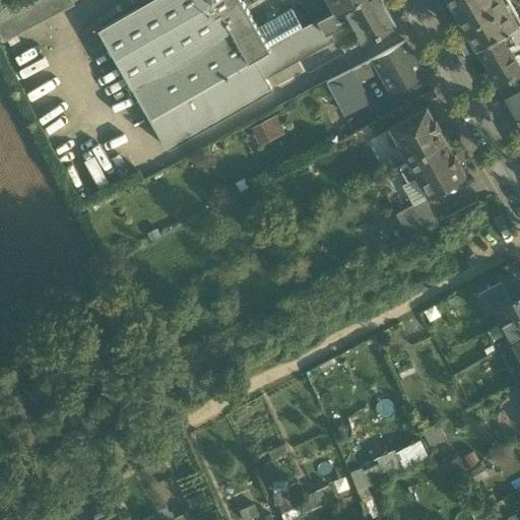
[(172,108),(250,63),(221,14),(215,18),(207,4),(209,2),(207,0),(150,0),(100,29),(150,120),(172,108)]
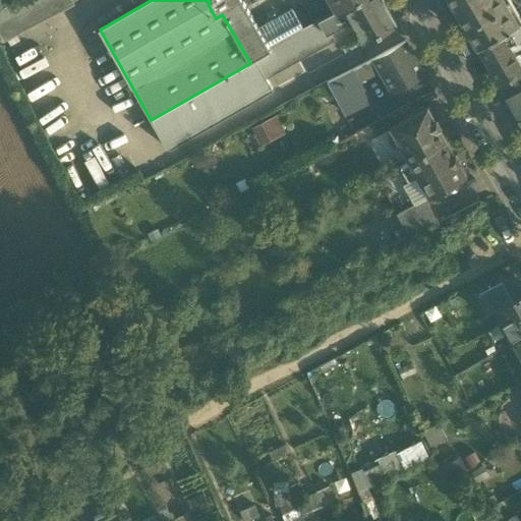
[(208,0),(210,2),(208,4),(216,18),(222,14),(250,63),(255,60),(271,51),(269,47),(257,29),(258,27),(243,1),(241,0),(208,0)]
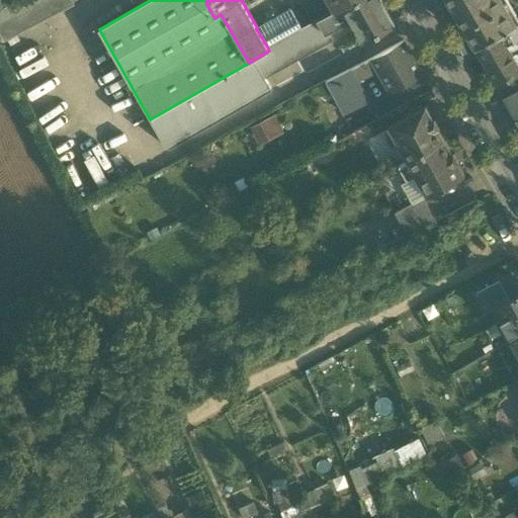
[(379,0),(355,0),(336,11),(318,20),(325,33),(328,32),(345,22),(344,19),(348,18),(362,44),(395,25),(379,0)]
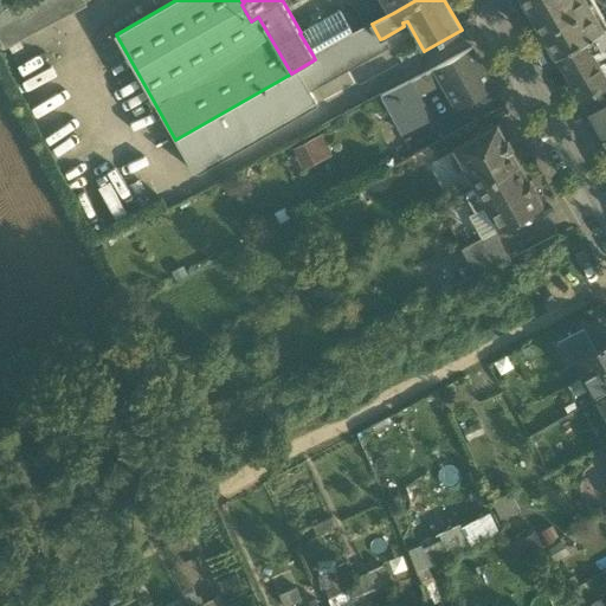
[(385,0),(393,13),(416,0),(385,0)]
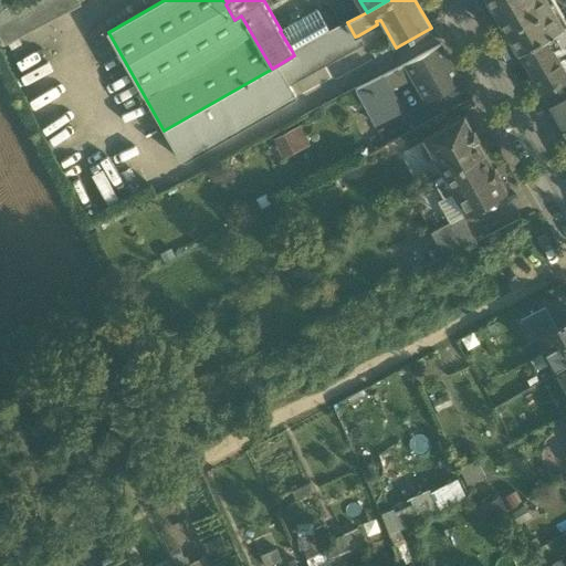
[(504,0),(494,7),(521,52),(546,37),(564,27),(548,0),(504,0)]
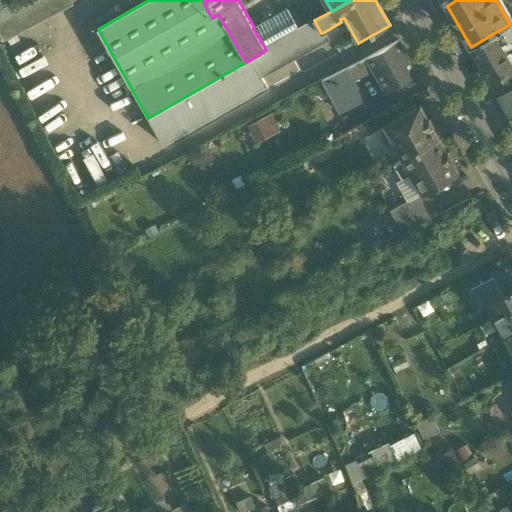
[(253,28),(264,46),(281,38),(284,36),(298,29),(287,9),(254,27),(253,28)]
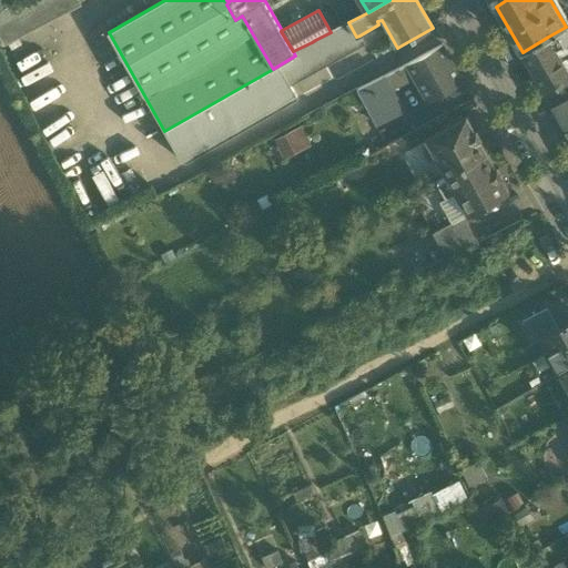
[(312,42),(325,66),(364,44),(359,36),(356,37),(348,22),(331,32),(315,40),(312,42)]
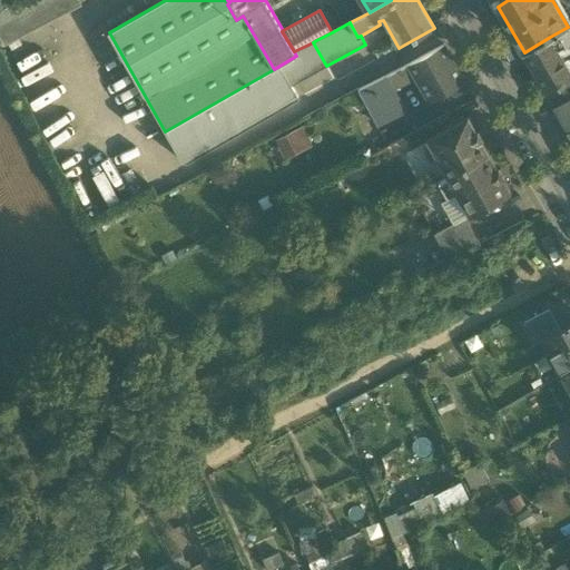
[(569,25),(568,27),(550,37),(558,50),(569,42),(569,25)]
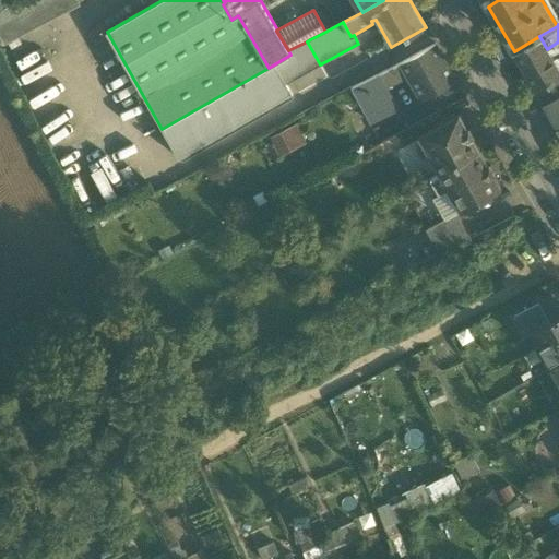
[(558,71),(547,49),(539,36),(514,51),(537,92),(542,88),(558,78),(558,71)]
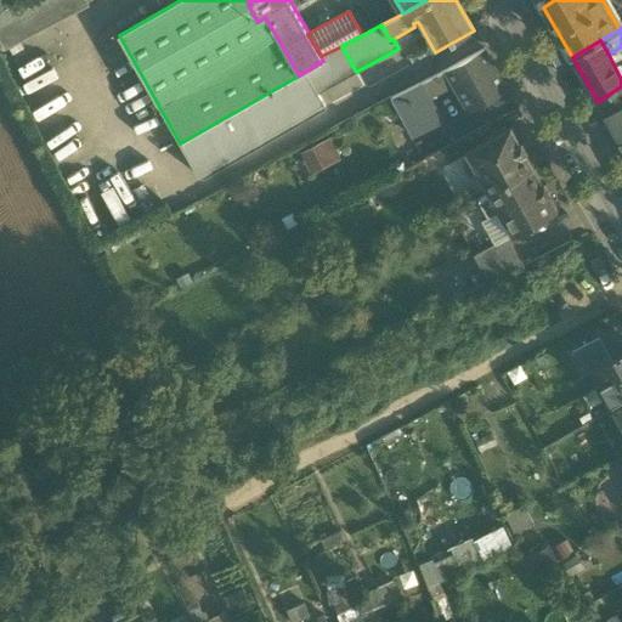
[(356,72),(341,46),(321,56),(323,61),(305,72),(317,94),(356,72)]
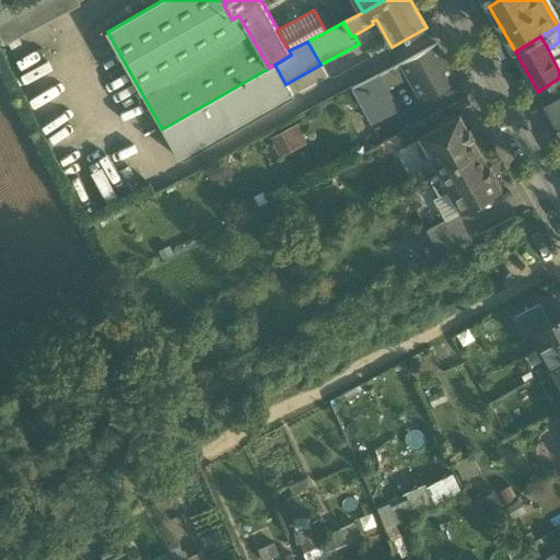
[(407,73),(422,101),(457,81),(436,44),(401,63),(407,73)]
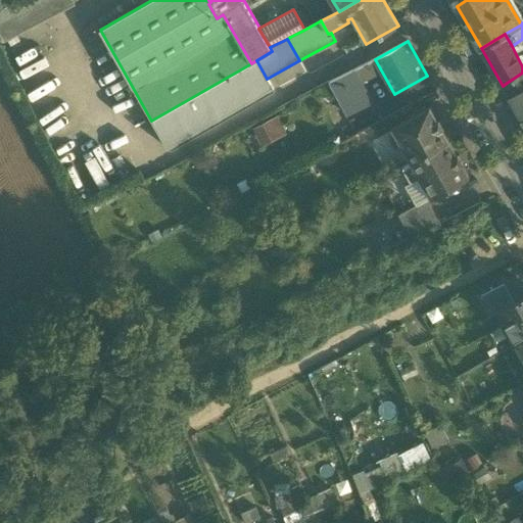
[(340,77),(359,110),(373,103),(361,80),(380,68),(375,59),(340,77)]
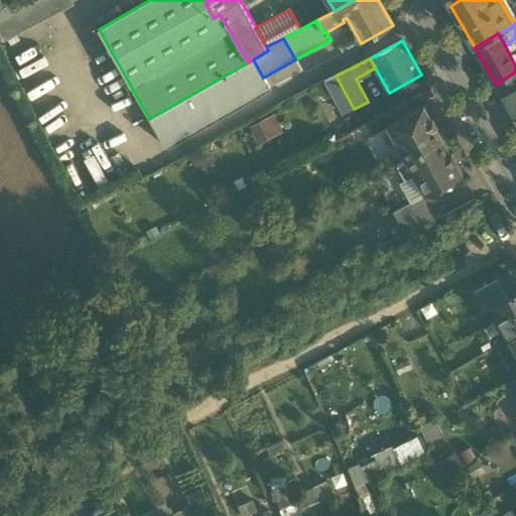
[(248,62),(170,107),(186,137),(270,89),(263,78),(253,59),(248,62)]
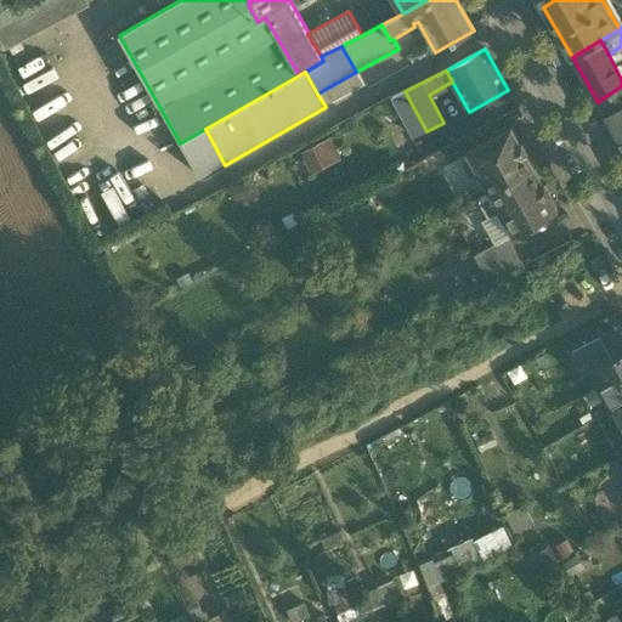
[(621,86),(603,99),(612,114),(621,108),(621,86)]
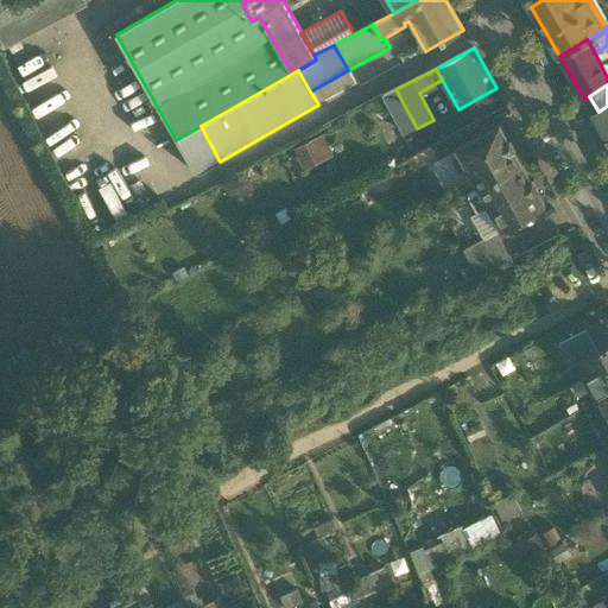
[(396,89),(382,96),(403,135),(417,128),(396,89)]
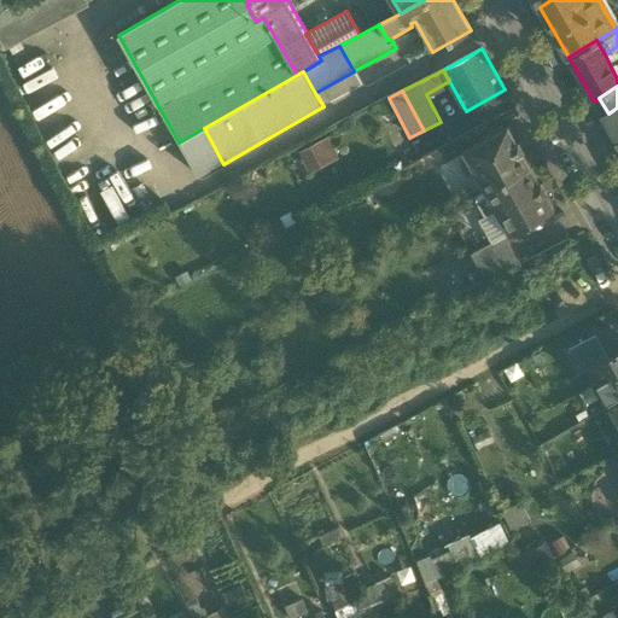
[(617,141),(617,140),(617,108),(608,114),(602,117),(617,141)]
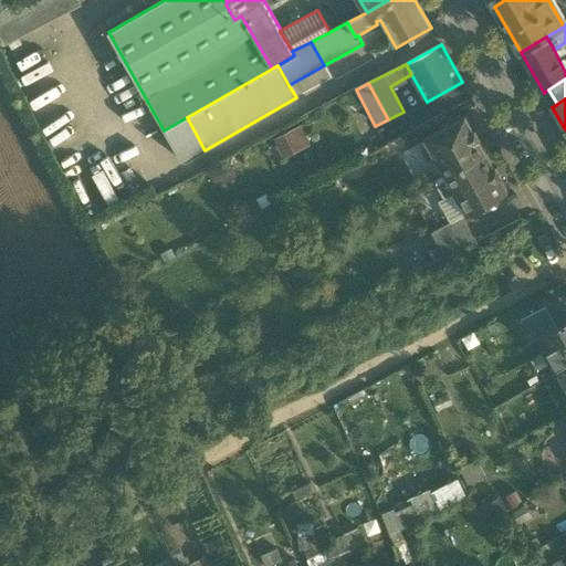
[(425,139),(446,177),(486,154),(479,140),(480,139),(475,129),(473,130),(465,116),(441,129),(425,138),(425,139)]
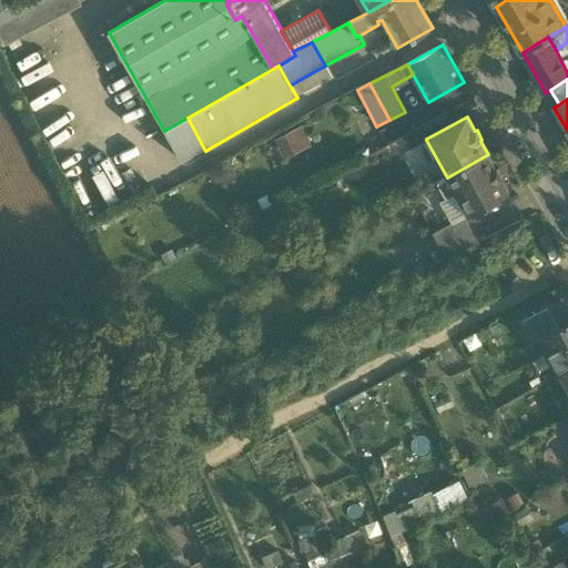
[(185,162),(205,151),(188,118),(164,131),(183,162),(185,162)]
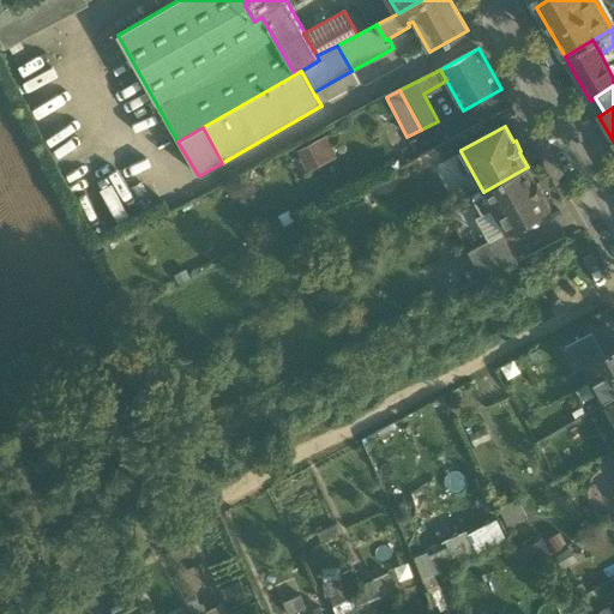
[(431,152),(438,164),(461,151),(461,150),(479,140),(474,130),(431,152)]
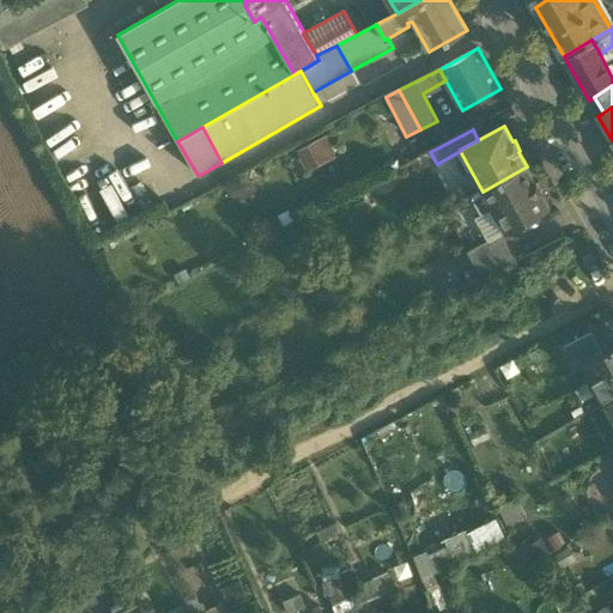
[(326,135),(296,151),(308,174),(338,158),(326,135)]
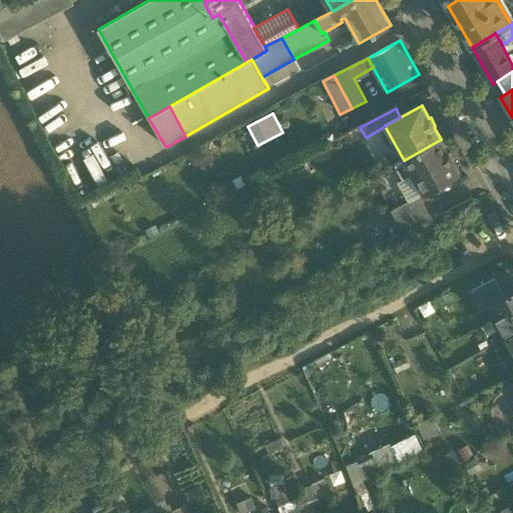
[(448,152),(441,139),(404,160),(412,174),(422,193),(423,194),(460,174),(453,161),(454,160),(449,151),(448,152)]
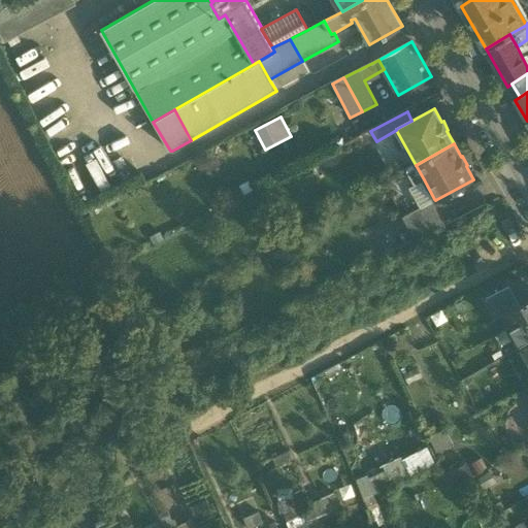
[(415,185),(424,179),(416,165),(406,170),(407,170),(406,171),(415,185)]
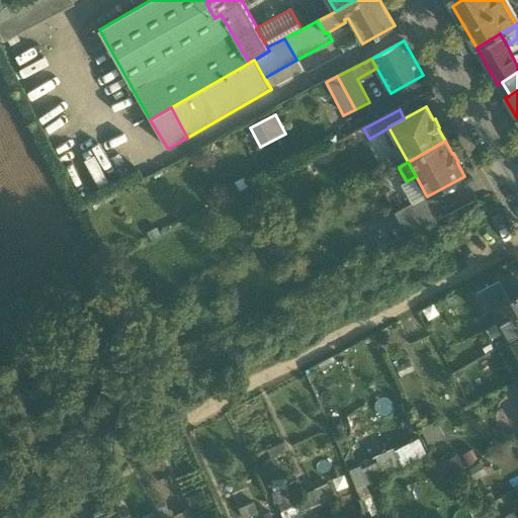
[(423,197),(426,195),(416,176),(407,181),(402,184),(412,203),(423,197)]
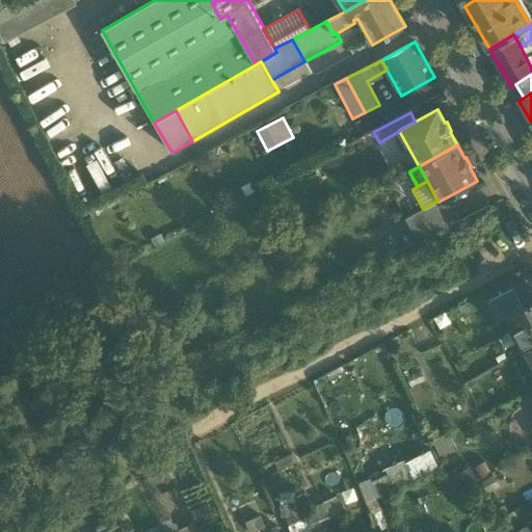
[(405,218),(419,242),(448,228),(434,203),(423,209),(405,218)]
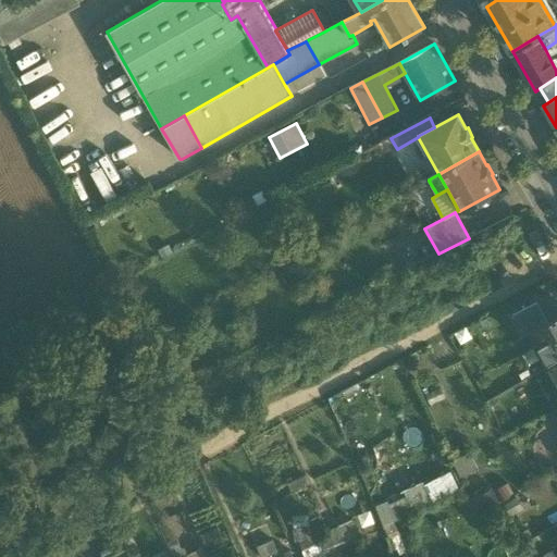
[(536,302),(512,314),(524,336),(531,332),(547,323),(536,302)]
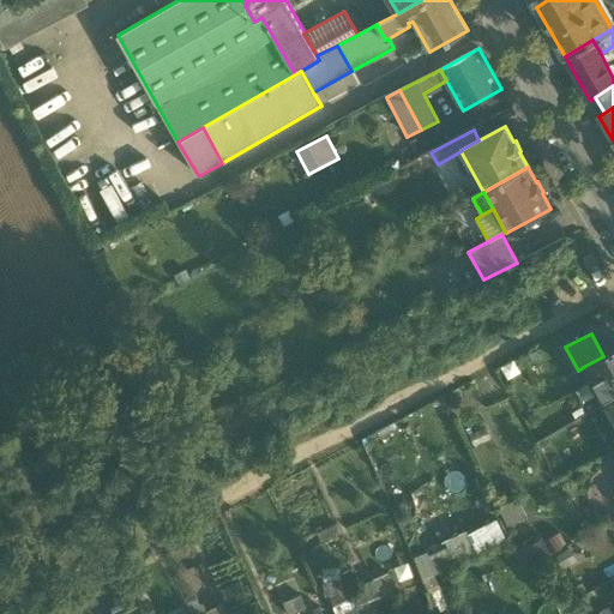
[(585,366),(607,404),(613,399),(613,349),(603,356),(585,366)]
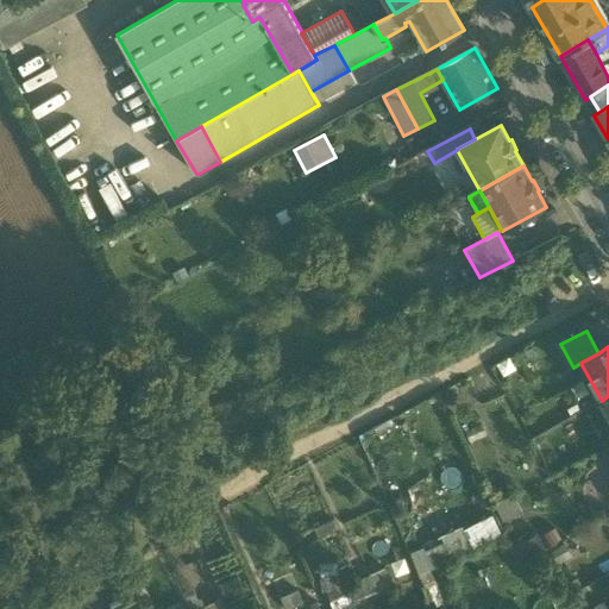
[(606,449),(608,447),(608,446),(608,413),(604,406),(588,415),(606,449)]
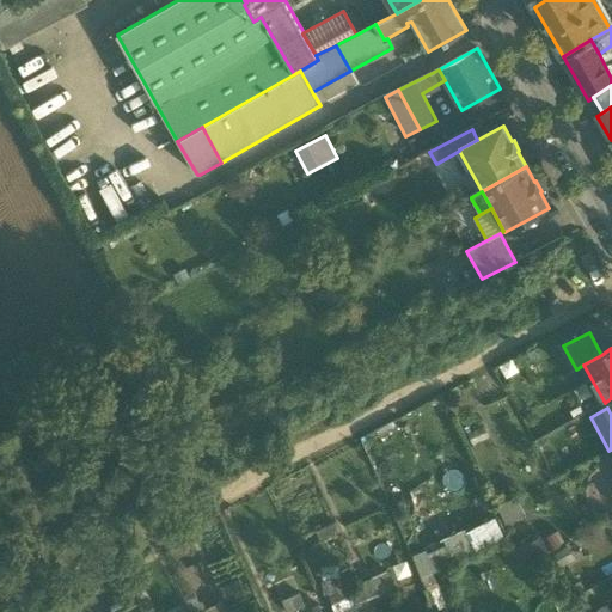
[(495,514),(411,556),(422,576),(506,536),(495,514)]
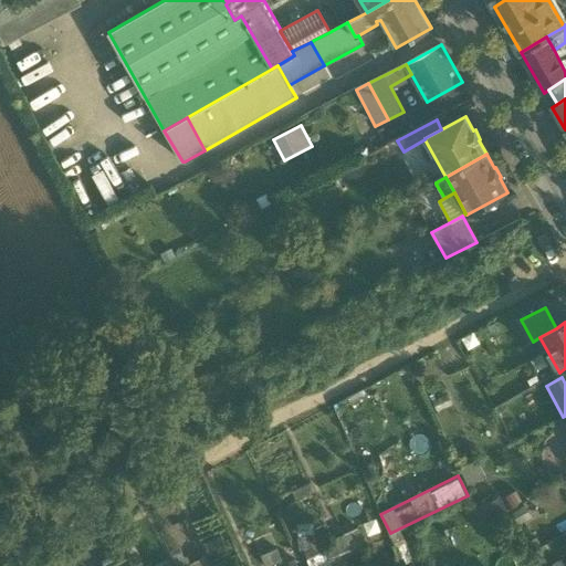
[(533,519),(525,504),(511,513),(519,526),(533,519)]
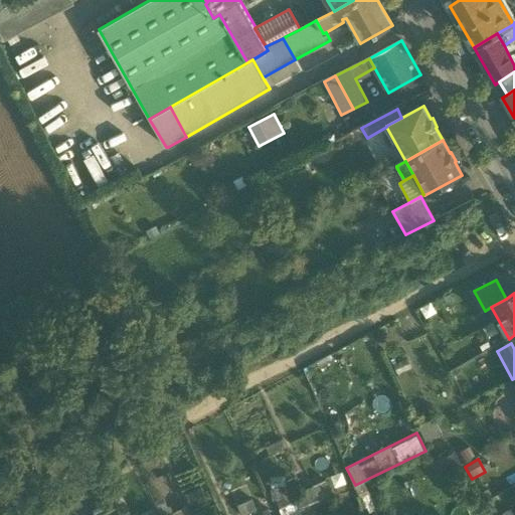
[(282,514),(283,514),(334,495),(328,480),(294,494),(286,473),(269,480),(282,514)]
